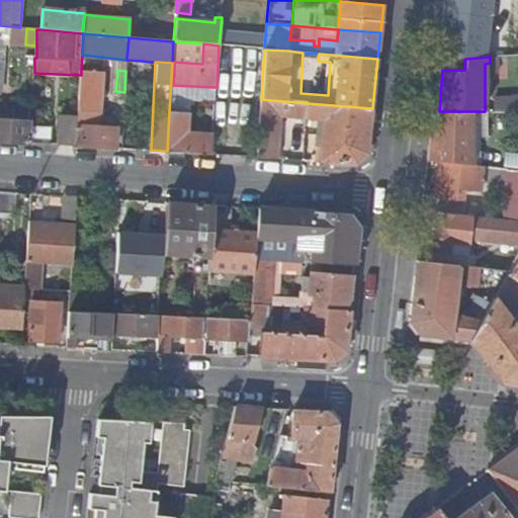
[(105,72),(81,71),(81,75),(78,111),(104,113),(104,108),(101,108),(102,75),(105,75),(105,72)]
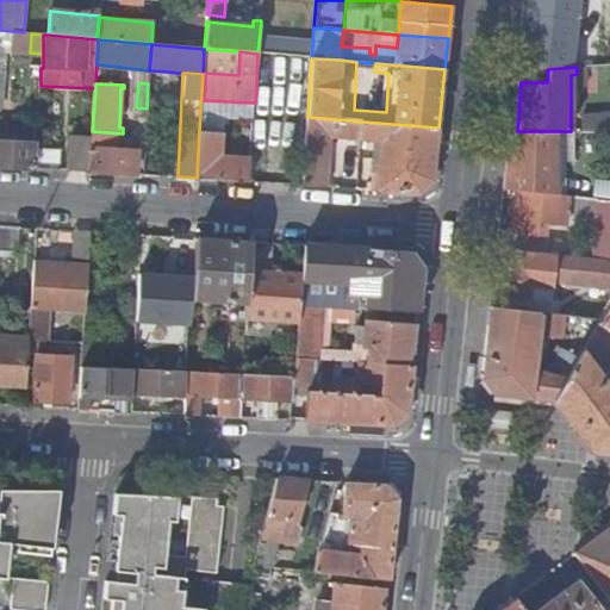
[(362,122),(307,117),(304,185),(344,187),(348,138),(361,139),(362,122)]
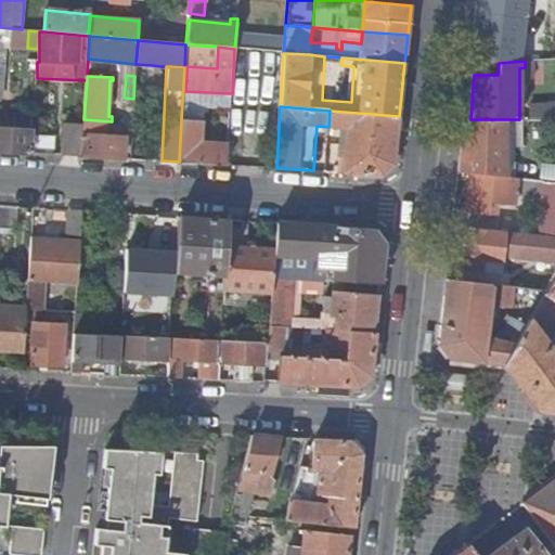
[(554,106),(531,107),(530,119),(554,119),(554,106)]
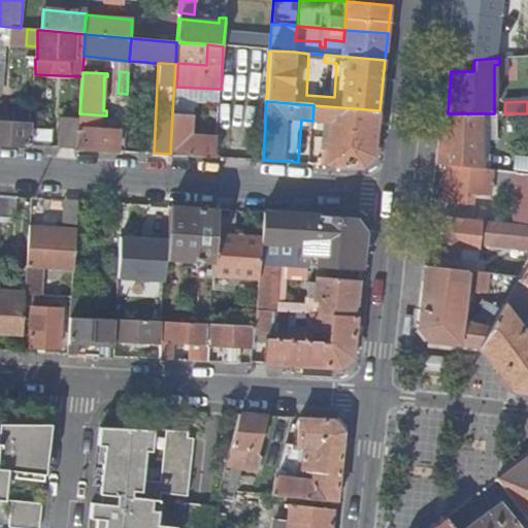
[(380,110),(314,105),(312,121),(324,122),(331,122),(327,164),(363,167),(374,157),(380,110)]
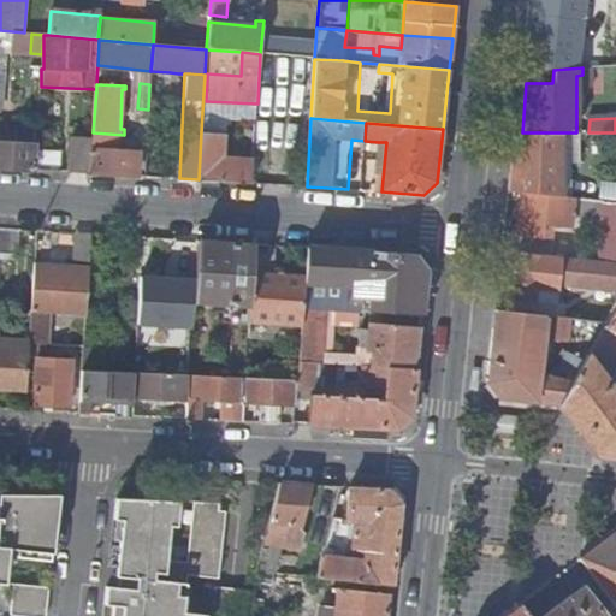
[(0,167),(35,171),(37,132),(31,131),(30,143),(0,141),(0,167)]
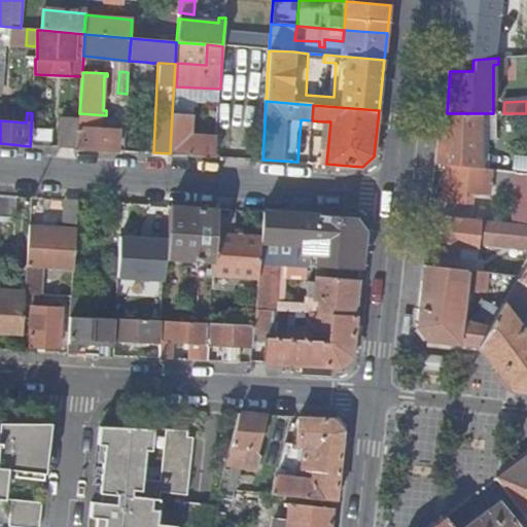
[(441,112),(435,164),(449,165),(482,169),(481,120),(487,120),(487,113),(447,113),(441,112)]
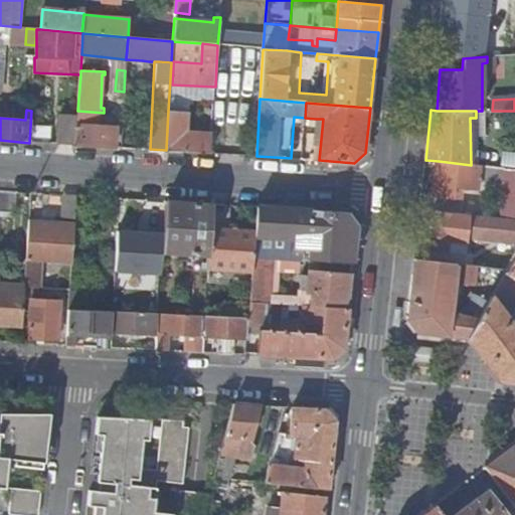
[(211,153),(212,134),(187,132),(188,113),(168,111),(166,150),(211,153)]
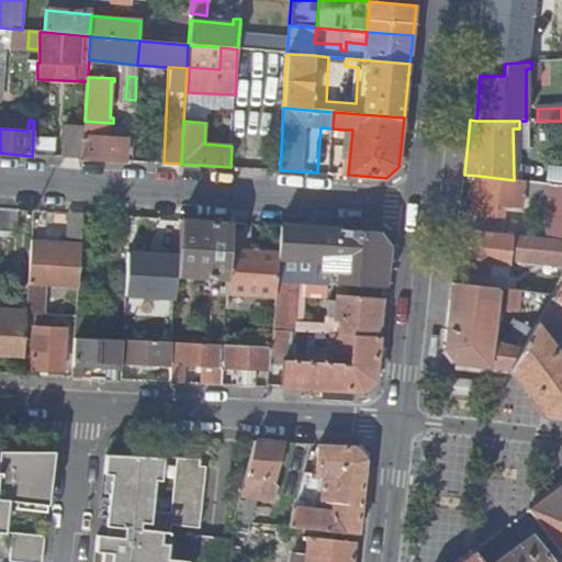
[(82,159),(83,136),(85,123),(62,122),(58,157),(82,159)]
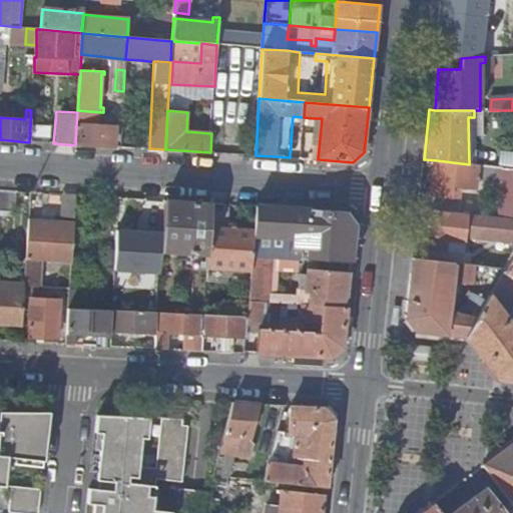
[(313,159),(318,159),(322,118),(315,118),(313,153),(313,159)]
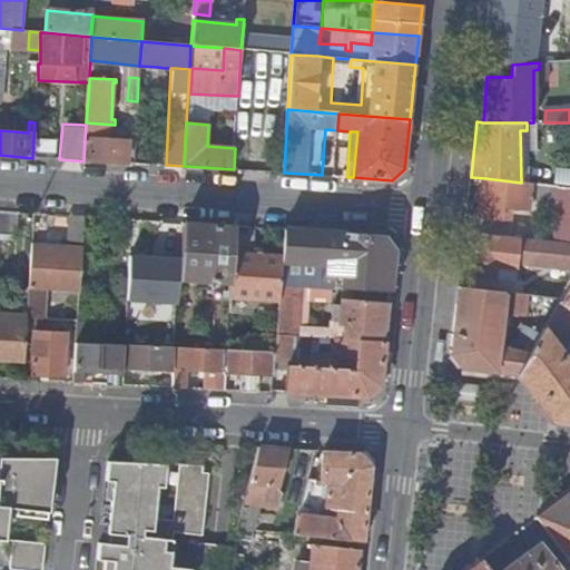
[(84,161),(127,164),(128,140),(85,138),(84,161)]
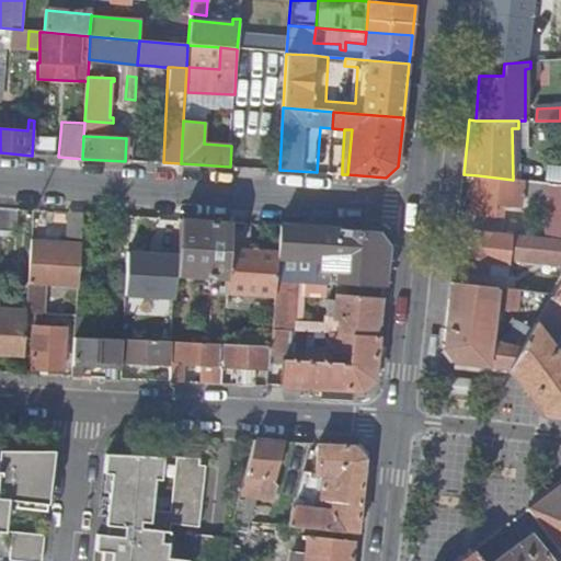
[(549,197),(548,238),(560,239),(560,184),(513,180),(478,175),(473,214),(494,216),(496,205),(522,207),(523,195),(549,197)]
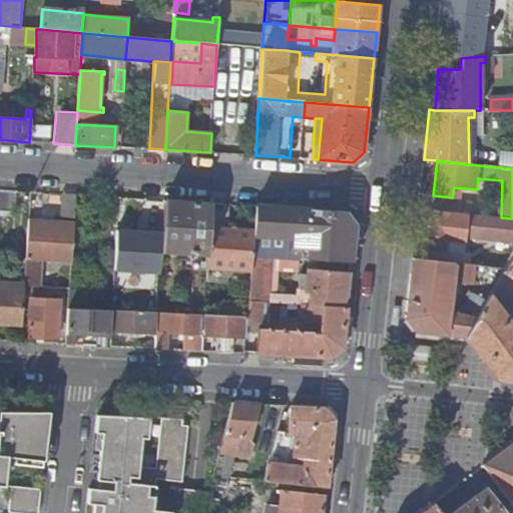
[(18,191),(0,189),(0,210),(17,212),(18,191)]
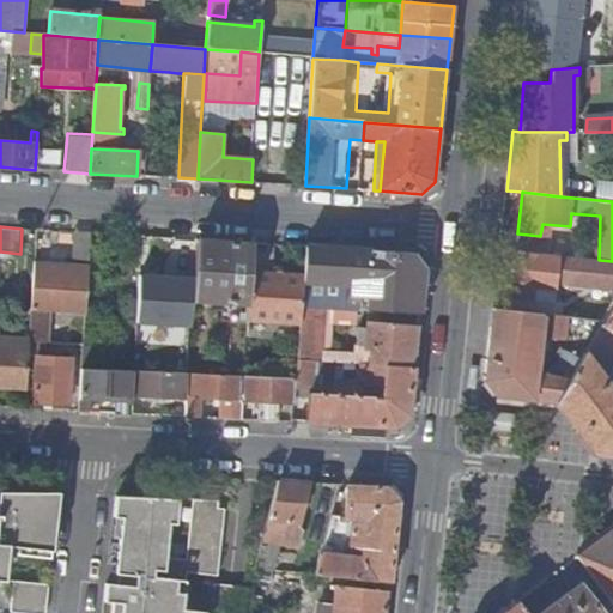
[(89,258),(91,232),(72,231),(72,258),(89,258)]
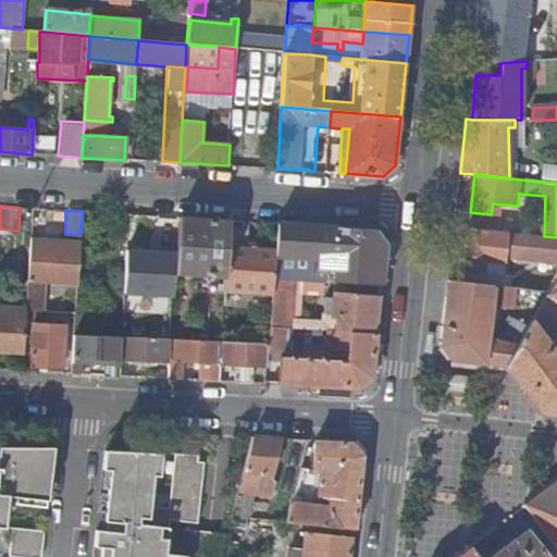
[(202,292),(224,293),(224,292),(229,221),(180,218),(176,273),(192,274),(202,275),(202,282),(202,292)]
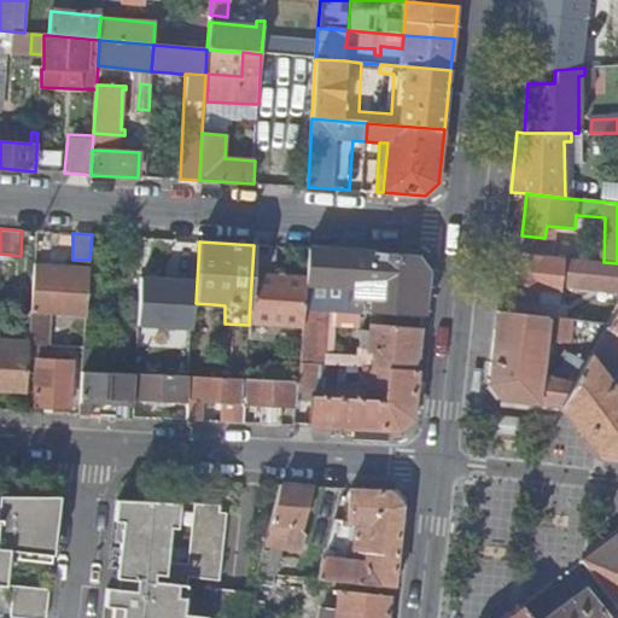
[(254,245),(249,324),(272,325),(286,326),(304,327),(305,309),(307,285),(307,279),(274,277),(275,254),(270,254),(270,245),(254,245)]
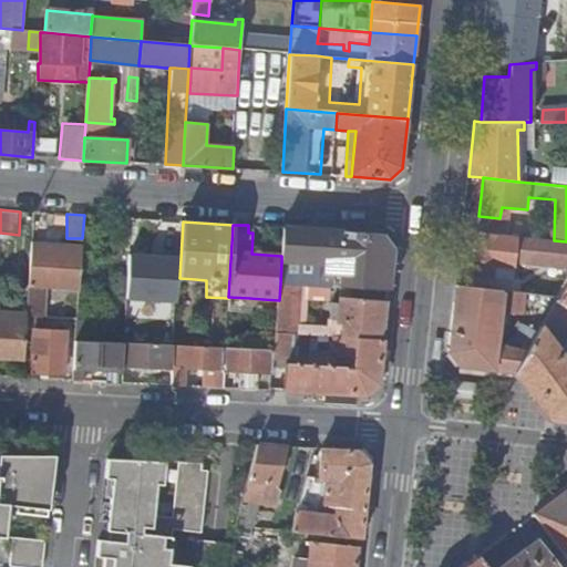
[(341,274),(343,232),(282,227),(281,256),(281,261),(321,264),(321,272),(341,274)]
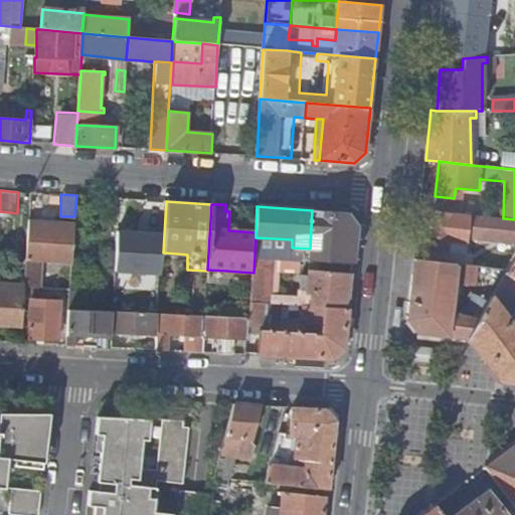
[(309,261),(354,263),(357,224),(348,212),(312,210),(310,248),(309,261)]
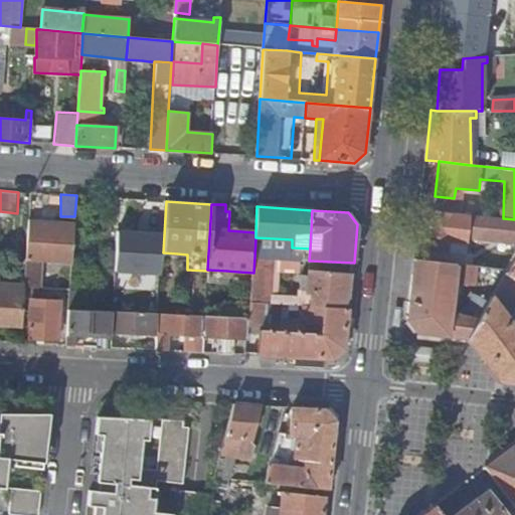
[(514,219),(503,218),(433,211),(431,227),(425,226),(424,236),(430,237),(428,250),(448,251),(450,236),(514,242),(514,219)]
